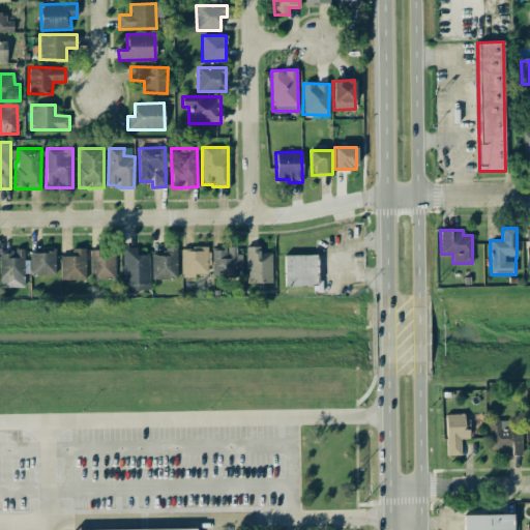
[(151,253),(152,278),(176,278),(176,246),(163,247),(164,253),(151,253)]
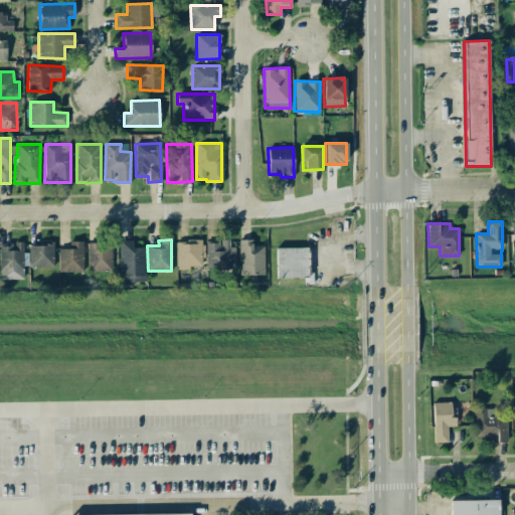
[(264,246),(252,246),(252,239),(239,239),(238,275),(264,275),(264,246)]
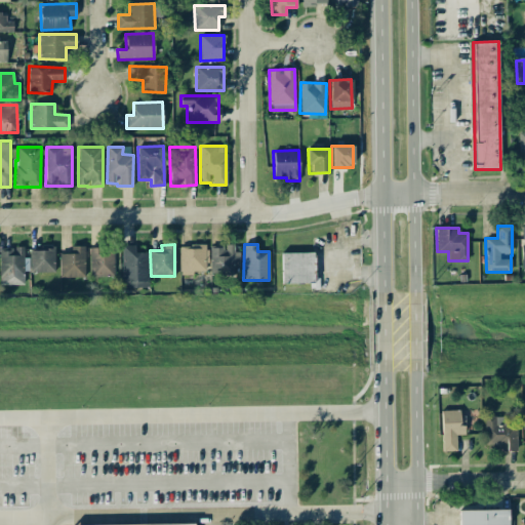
[(148,287),(148,252),(134,252),(134,245),(121,245),(121,287),(148,287)]
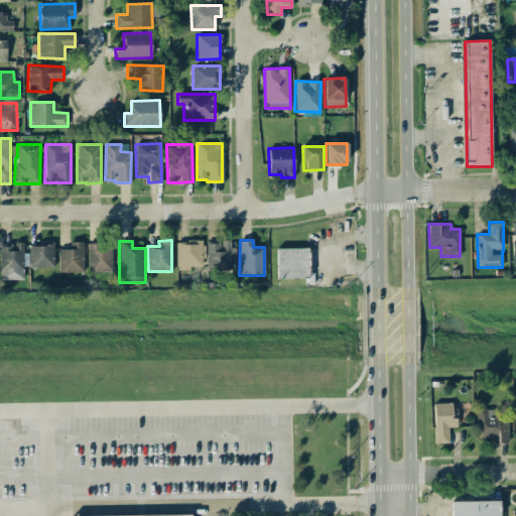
[(176,241),(176,270),(189,270),(189,266),(203,266),(203,241),(176,241)]
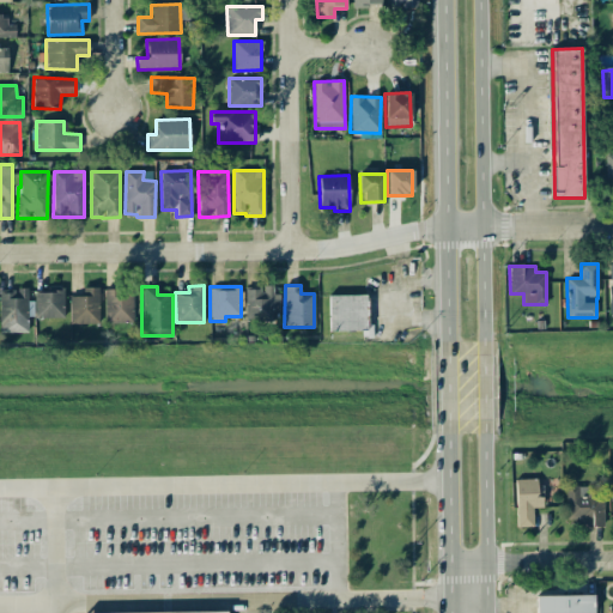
[(98,323),(98,287),(83,287),(83,296),(70,296),(70,323),(98,323)]
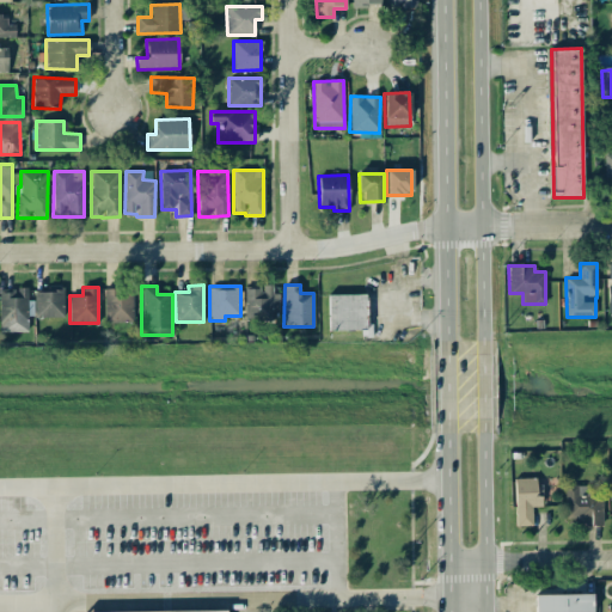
[(104,288),(104,323),(132,322),(132,287),(104,288)]
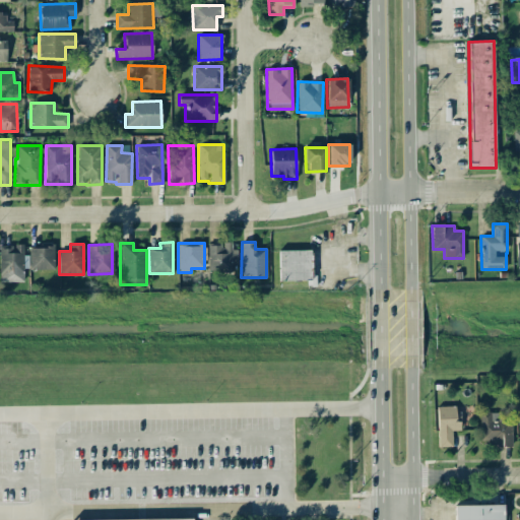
[(238,244),(208,244),(207,267),(237,268),(238,244)]
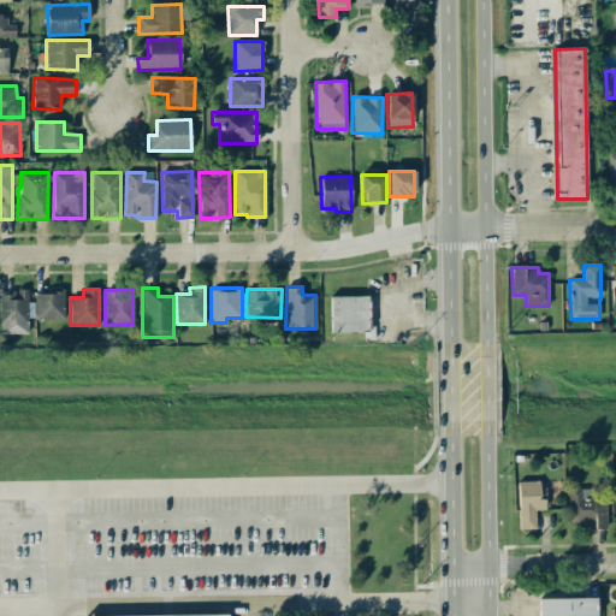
[(0,290),(0,332),(28,333),(28,319),(64,319),(64,292),(35,292),(35,302),(27,302),(27,290),(0,290)]
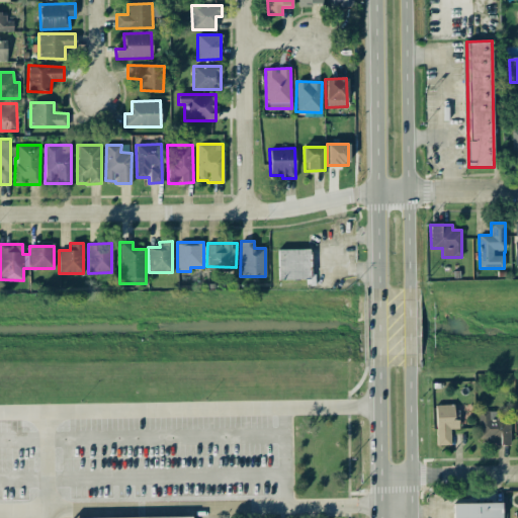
[(278,279),(309,279),(309,249),(277,249),(278,279)]
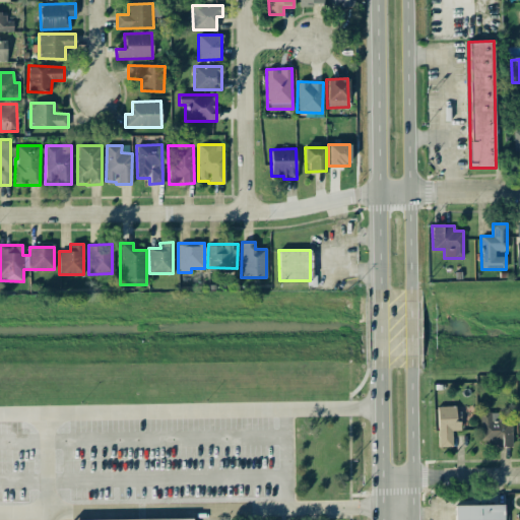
[(452,446),(452,431),(460,431),(460,423),(456,423),(455,405),(437,406),(439,447),(452,446)]
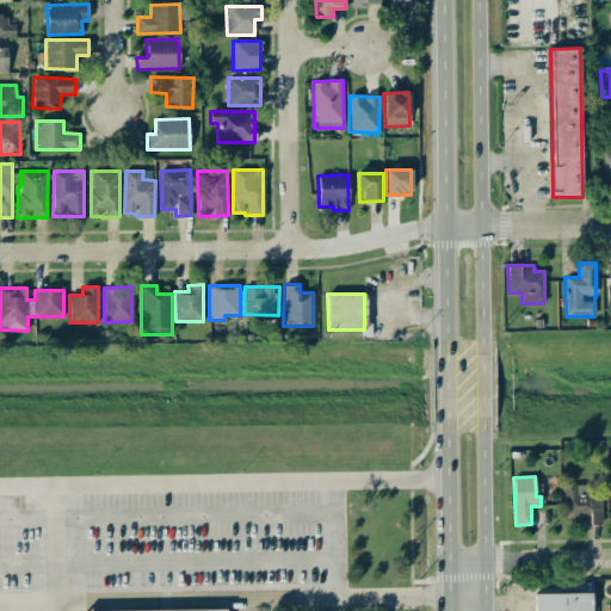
[(600,523),(602,494),(588,494),(588,486),(565,485),(563,522),(600,523)]
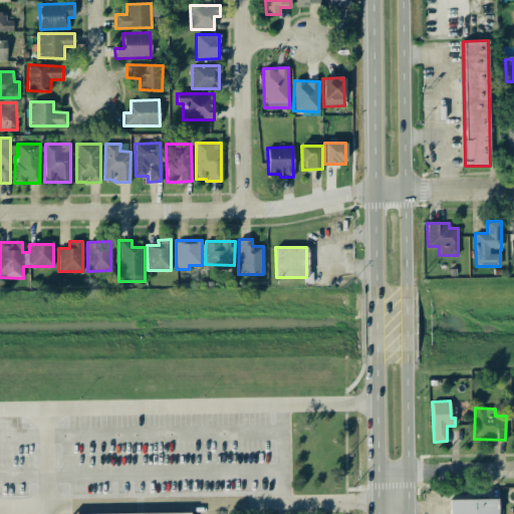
[(497,513),(497,499),(450,499),(449,513),(497,513)]
